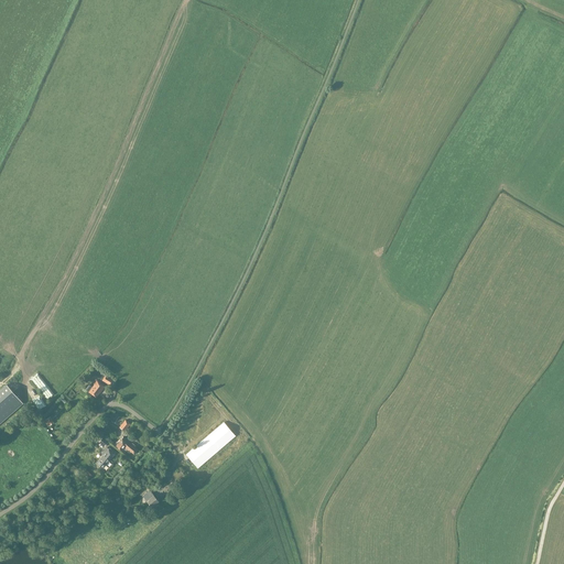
[(30,378),(40,390),(45,386),(36,373),(30,378)]
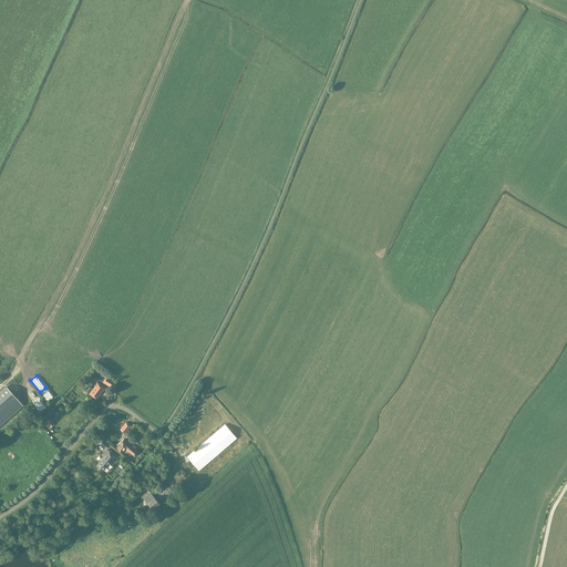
[(106,378),(103,382),(111,388),(114,382),(106,378)]
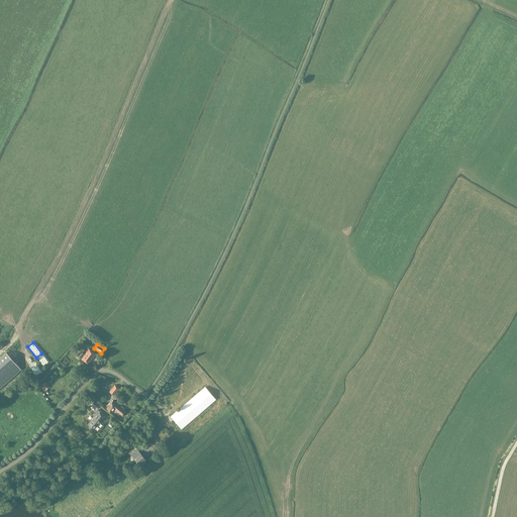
[(78,357),(82,359),(88,364),(91,359),(96,353),(91,350),(92,350),(90,349),(89,348),(86,352),(87,352),(85,354),(82,352),(78,357)]
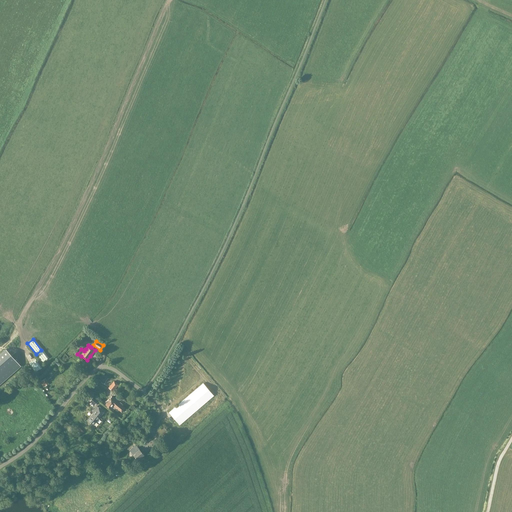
[(6,349),(0,354),(0,382),(20,365),(6,349)]
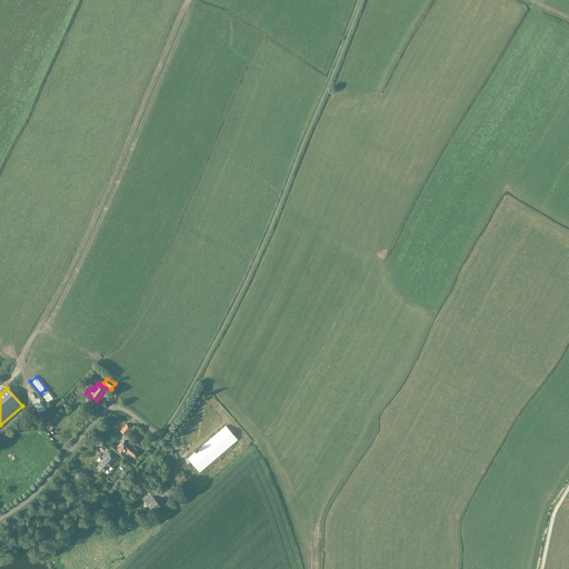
[(36,393),(29,397),(38,415),(45,411),(36,393)]
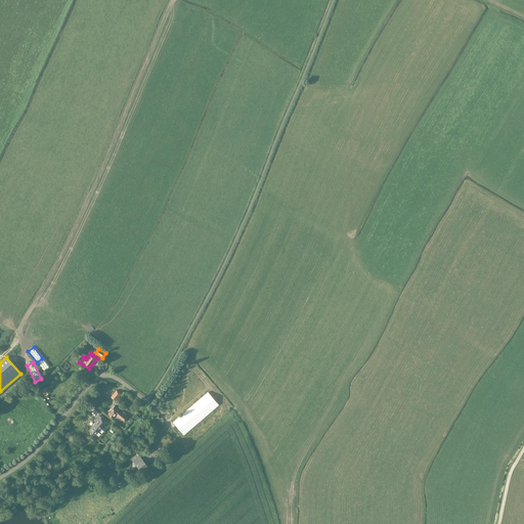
[(41,390),(45,396),(50,393),(47,387),(41,390)]
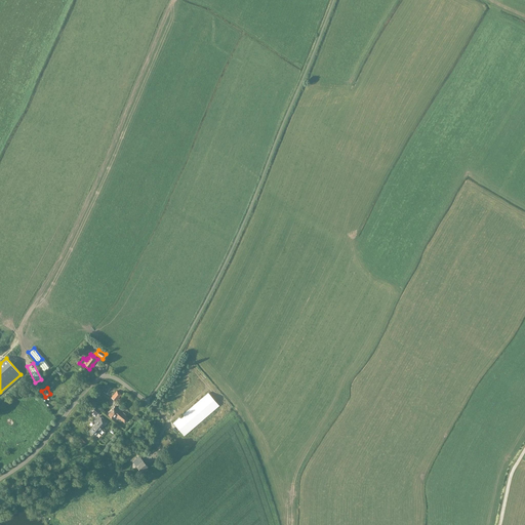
[(117,391),(113,397),(117,400),(121,395),(117,391)]
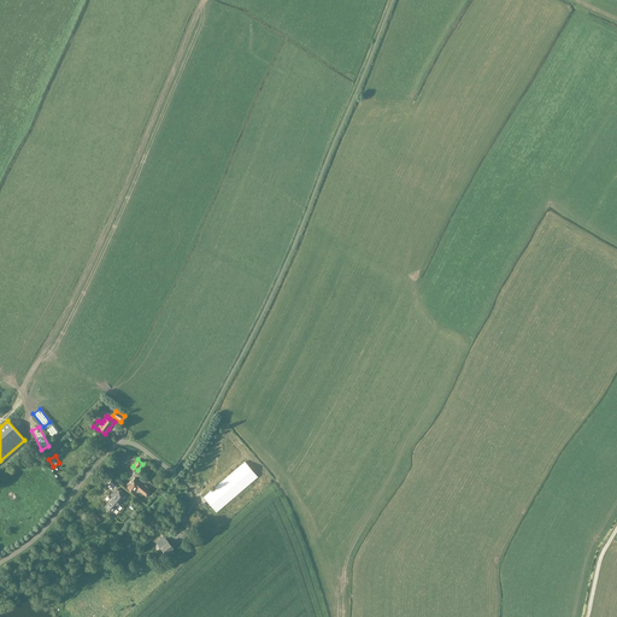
[(257,477),(245,463),(204,497),(217,512),(257,477)]
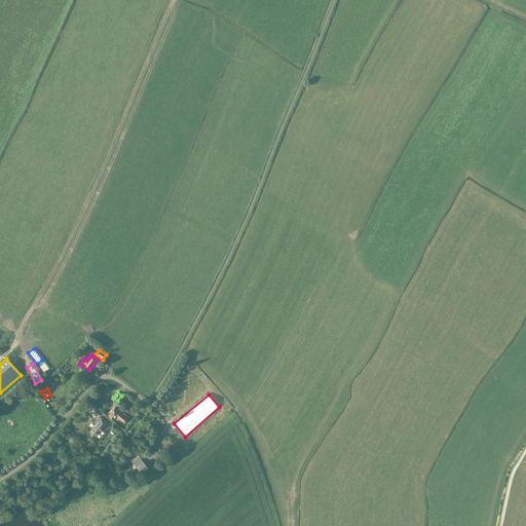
[(171,405),(175,410),(180,407),(176,401),(171,405)]
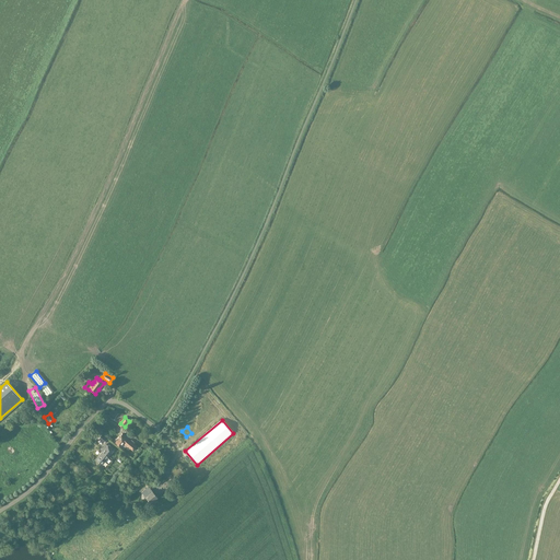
[(123,434),(115,443),(120,447),(123,444),(127,447),(128,446),(132,451),(137,446),(123,434)]
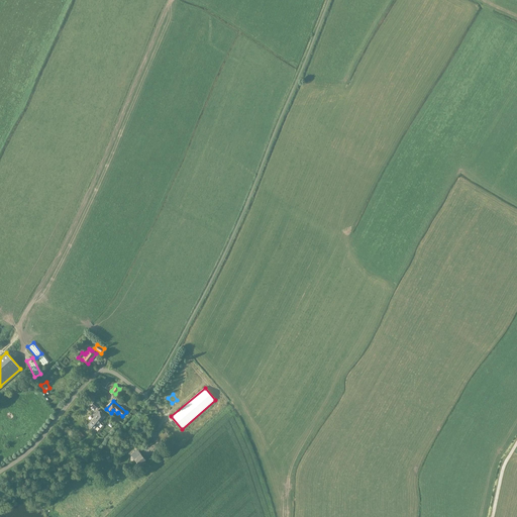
[(93,416),(94,417),(88,425),(93,429),(105,414),(100,410),(99,411),(98,410),(93,416)]
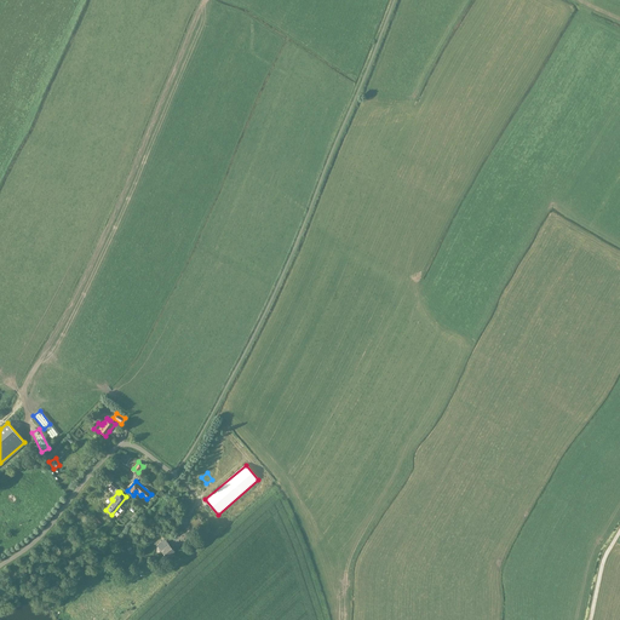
[(188,523),(196,533),(205,524),(197,516),(188,523)]
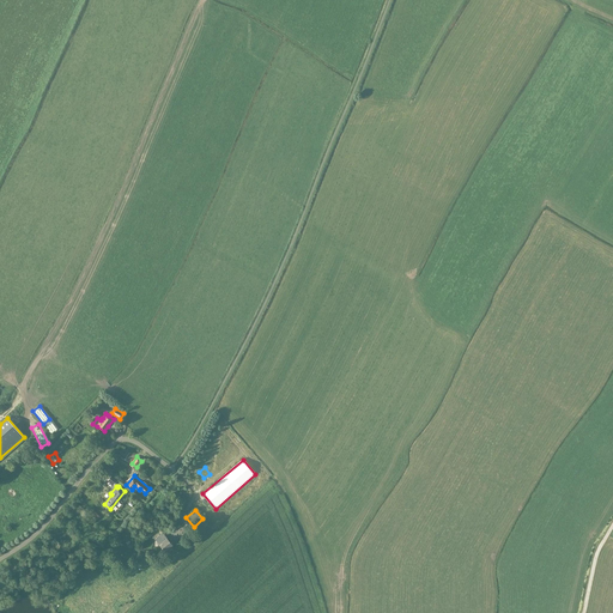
[(155,539),(159,545),(164,551),(173,545),(162,533),(155,539)]
